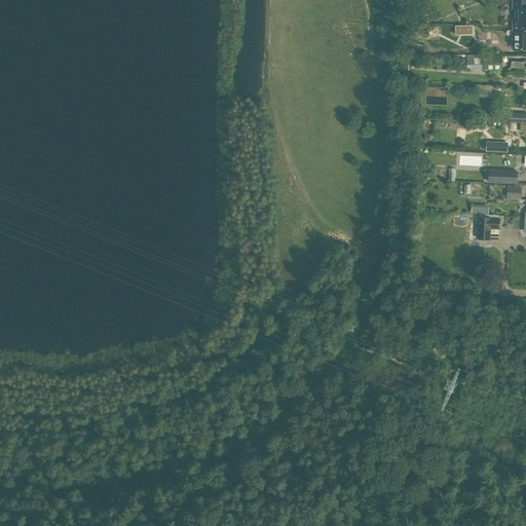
[(525,0),(512,0),(513,8),(515,8),(515,21),(513,21),(513,23),(525,23),(525,22),(525,0)]
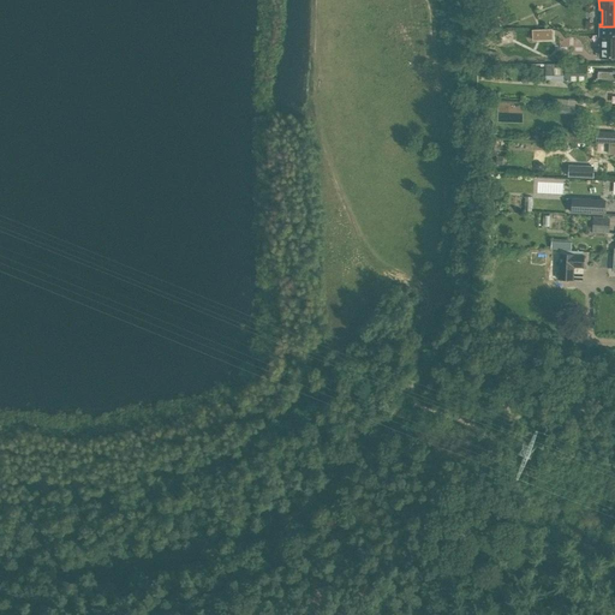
[(497,21),(487,25),(490,35),(501,30),(497,21)]
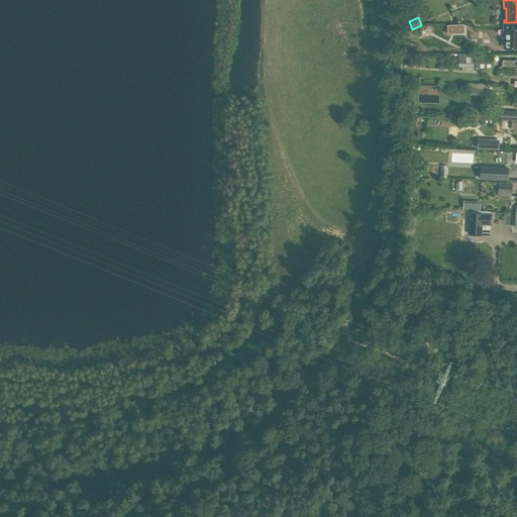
[(516,21),(516,22),(504,22),(503,48),(516,48),(516,21)]
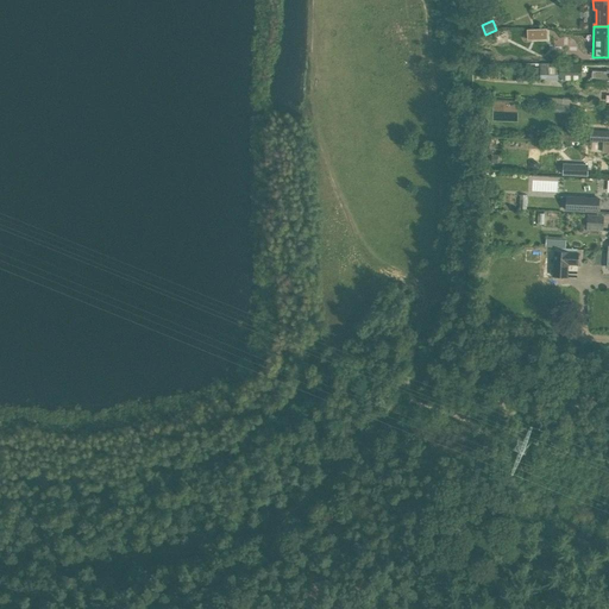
[(546,29),(526,29),(526,39),(547,39),(546,29)]
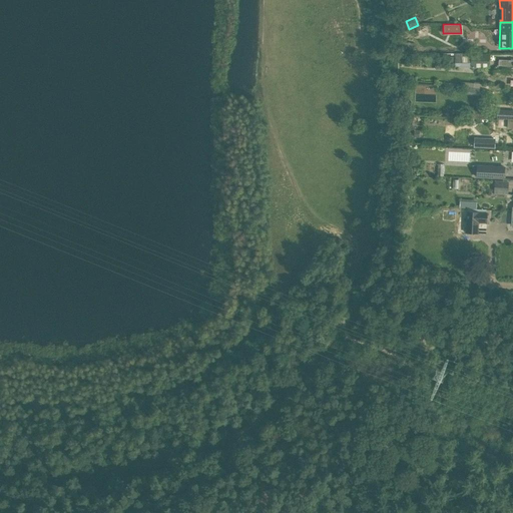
[(489,68),(489,54),(455,54),(455,57),(450,57),(450,64),(455,64),(455,68),(470,68),(489,68)]
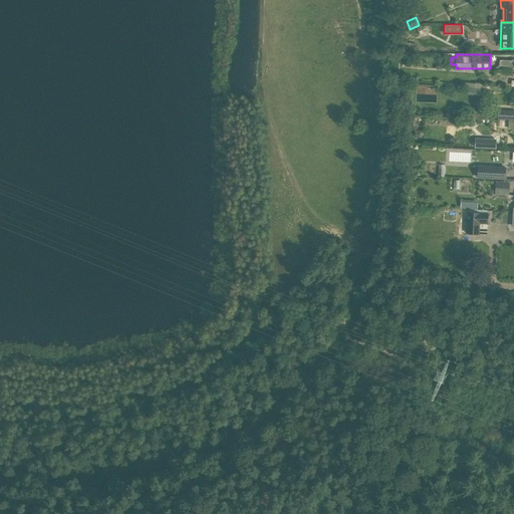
[(513,60),(500,60),(499,65),(503,66),(502,72),(513,72),(513,60)]
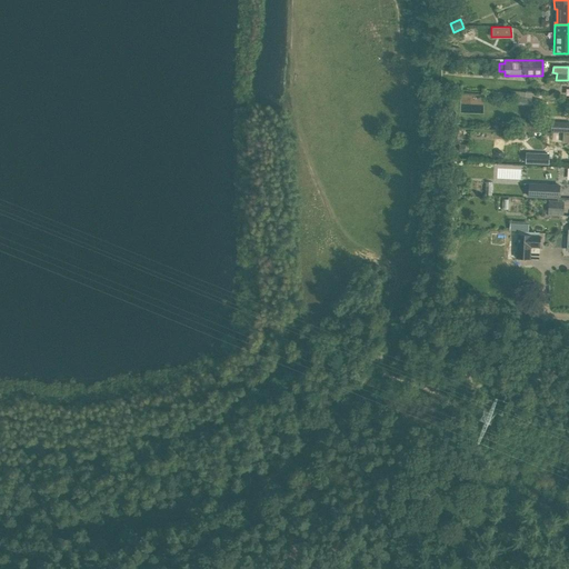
[(511,91),(511,98),(560,100),(560,96),(557,93),(553,92),(550,96),(537,95),(538,92),(526,91),(526,92),(511,91)]
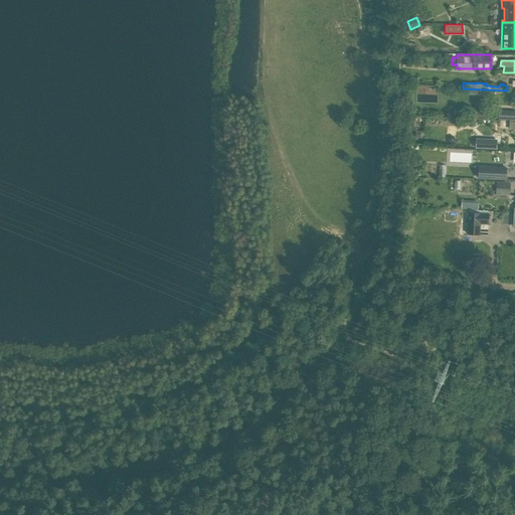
[(491,121),(492,112),(467,111),(466,119),(491,121)]
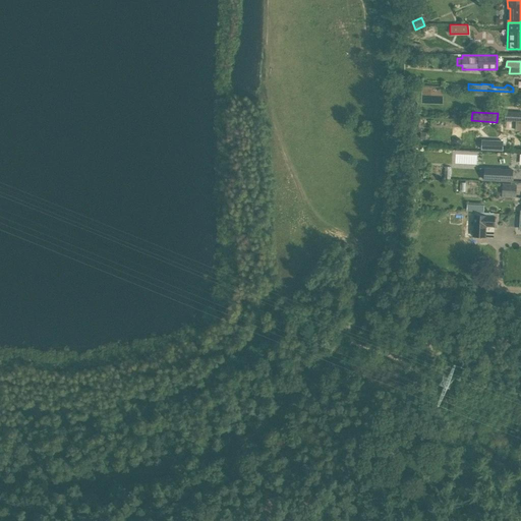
[(504,120),(520,121),(520,113),(505,112),(504,120)]
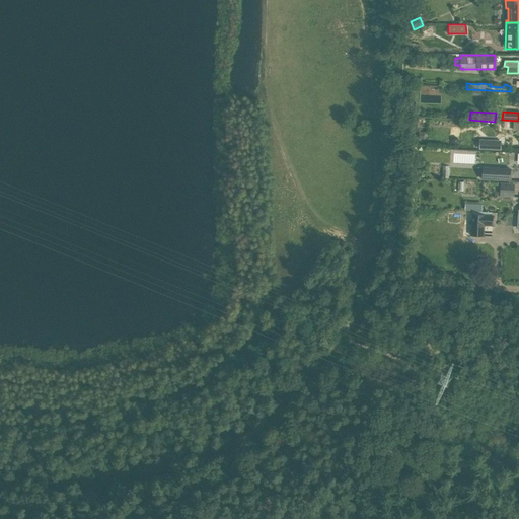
[(501,141),(480,140),(479,149),(500,150),(501,141)]
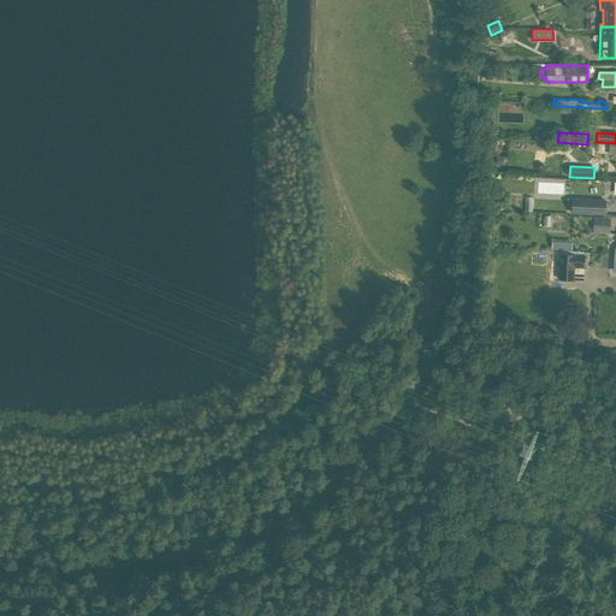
[(573,200),(573,213),(605,214),(605,201),(573,200)]
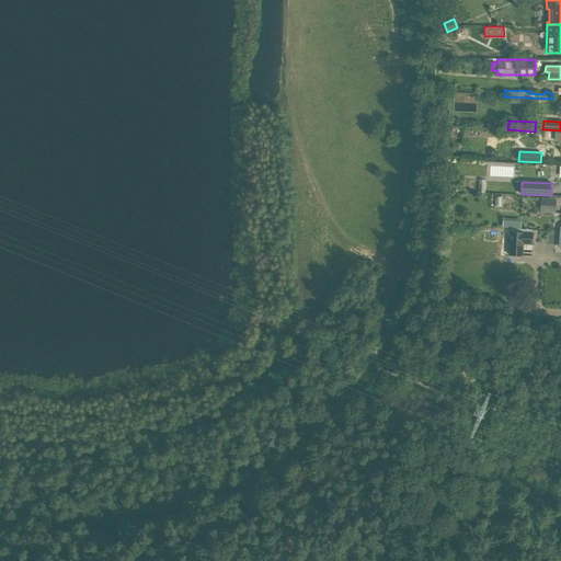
[(556,199),(541,198),(541,212),(554,213),(556,199)]
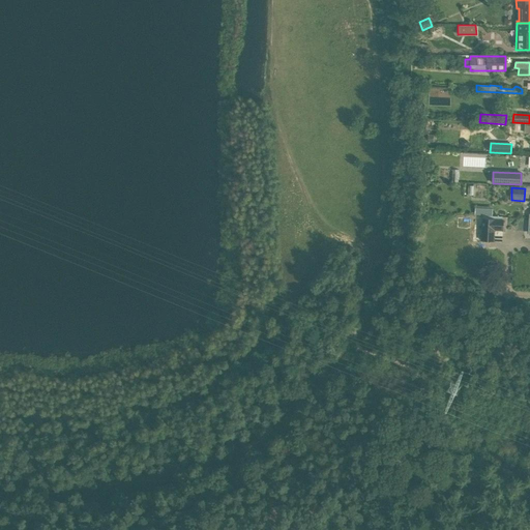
[(503,221),(482,219),(481,240),(494,241),(494,230),(502,231),(503,221)]
